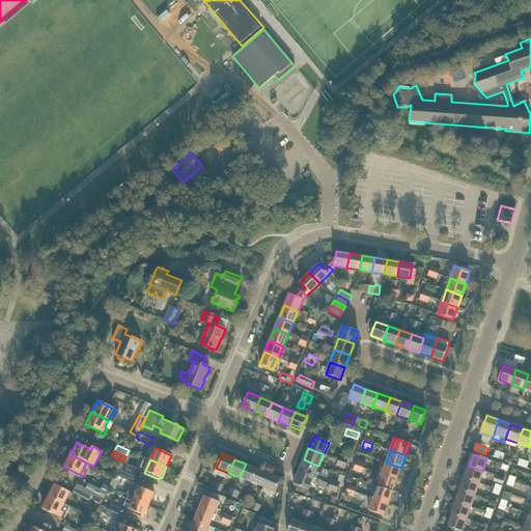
[(318,466),(315,465),(304,459),(299,471),(313,478),(315,473),(320,475),(324,468),(318,466)]
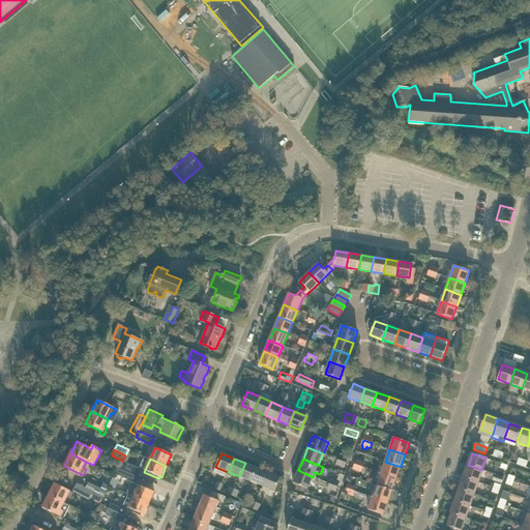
[(138,476),(141,469),(122,461),(119,467),(138,476)]
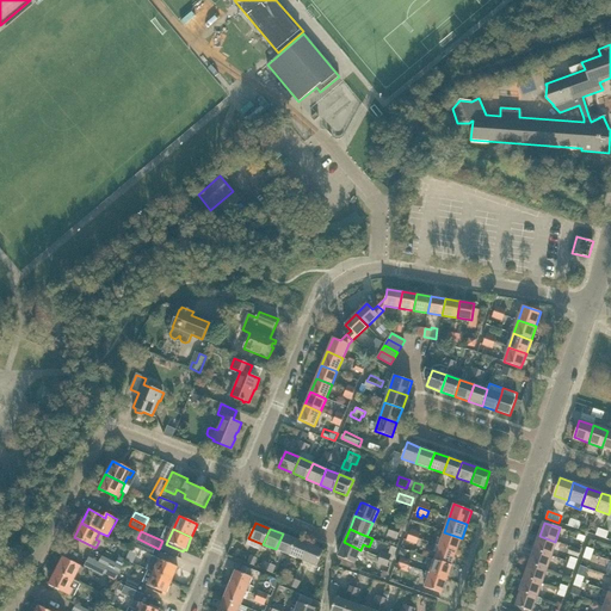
[(457,551),(462,538),(444,532),(439,545),(457,551)]
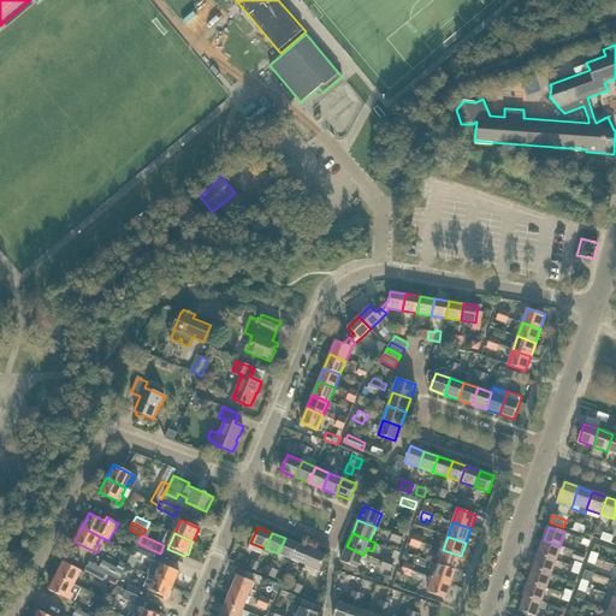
[(292,560),(298,544),(285,538),(278,554),(292,560)]
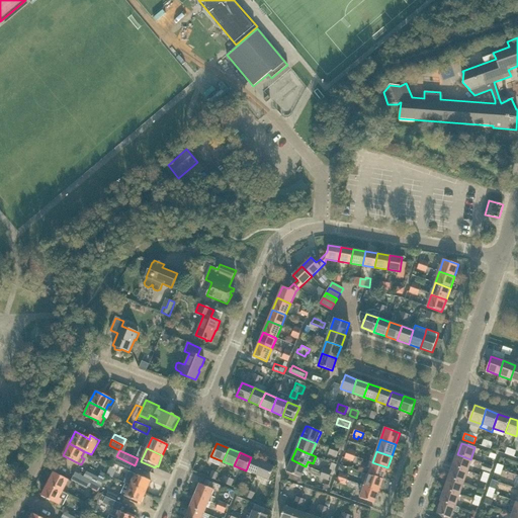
[(466,471),(470,459),(457,454),(452,466),(466,471)]
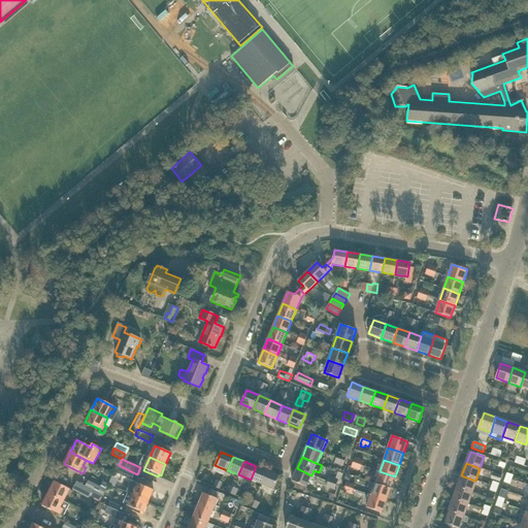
[(134,481),(137,474),(119,465),(116,471),(134,481)]
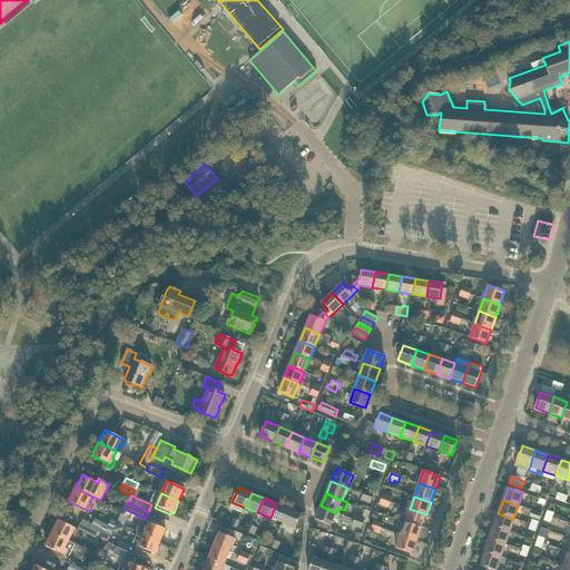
[(283,523),(288,509),(276,503),(271,518),(283,523)]
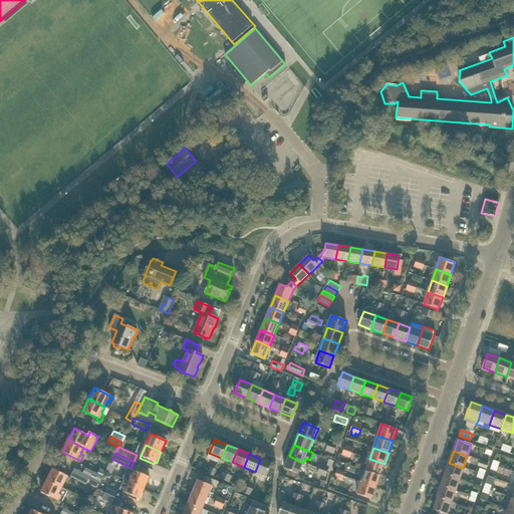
[(298,474),(303,463),(289,456),(284,468),(298,474)]
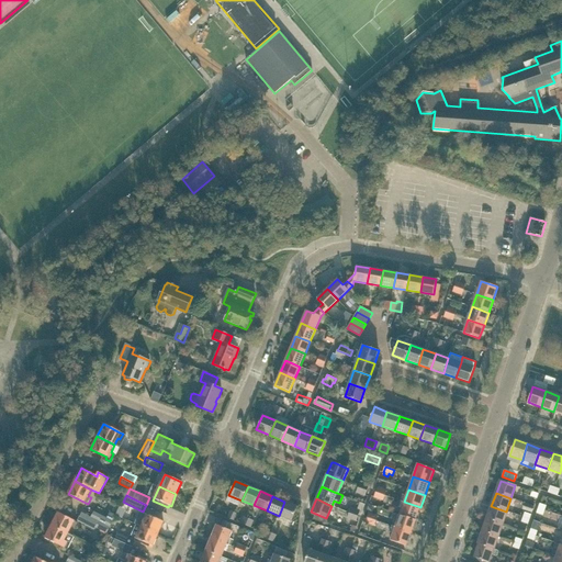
[(291,521),(298,507),(284,502),(279,516),(291,521)]
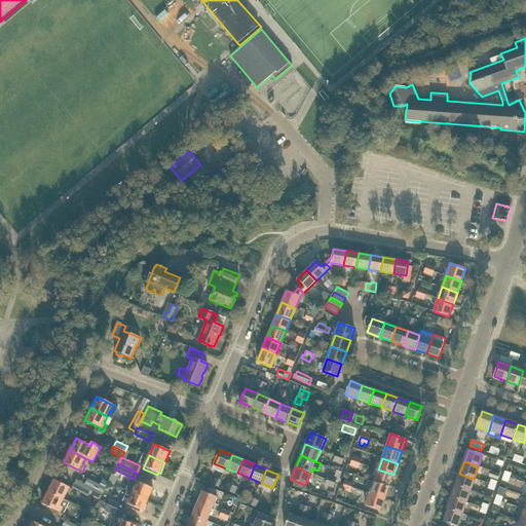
[(389,487),(393,475),(378,470),(374,482),(389,487)]
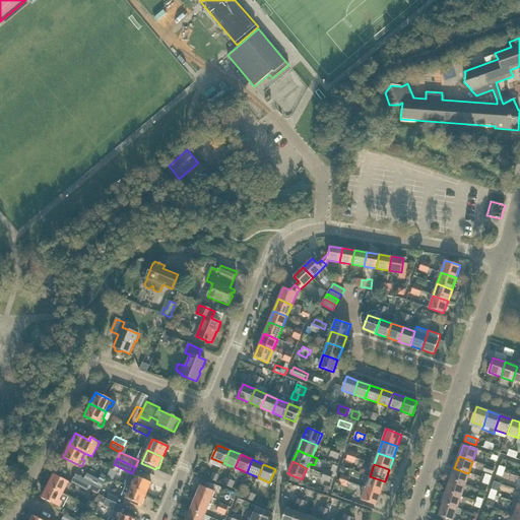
[(493,474),(495,469),(485,466),(483,471),(493,474)]
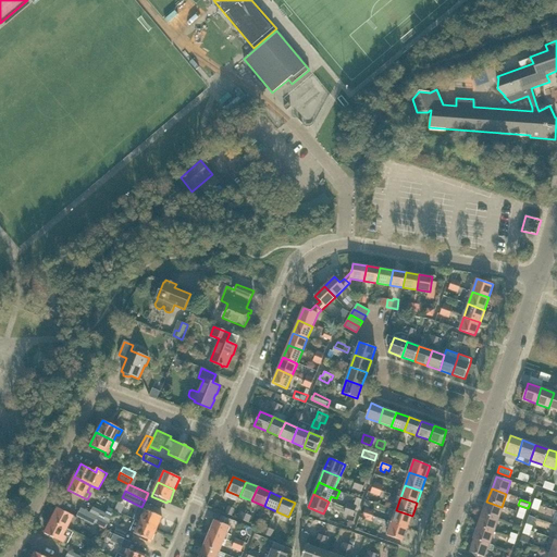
[(497,519),(502,507),(486,502),(482,515),(497,519)]
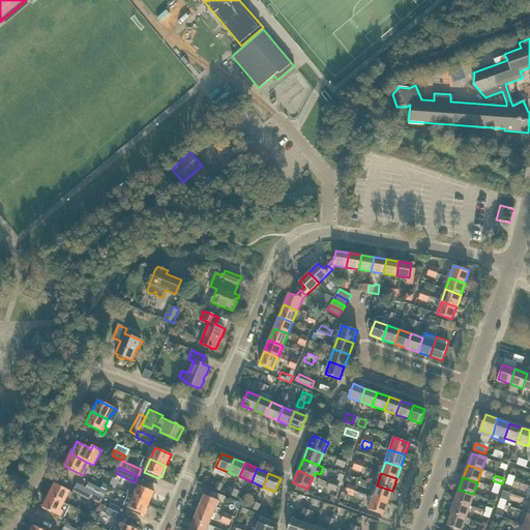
[(104,497),(107,492),(89,482),(86,488),(104,497)]
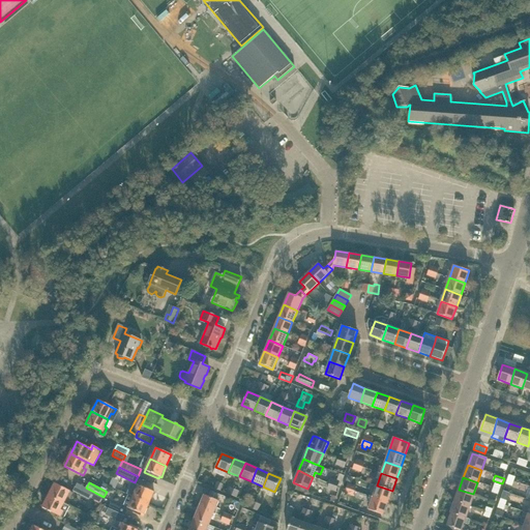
[(74,493),(72,493),(55,483),(49,495),(64,503),(68,497),(70,498),(74,493)]
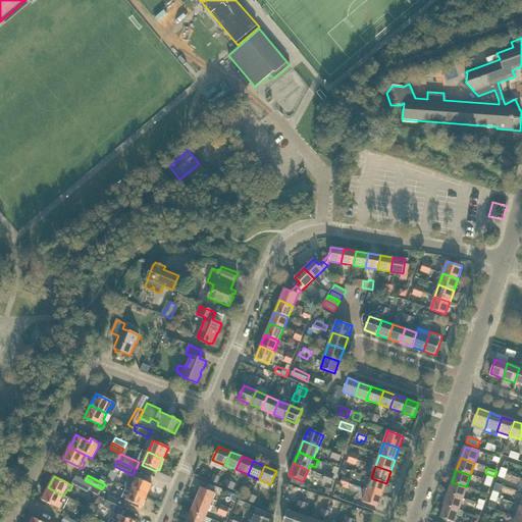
[(102,489),(85,480),(76,476),(72,483),(88,491),(89,489),(100,494),(102,489)]
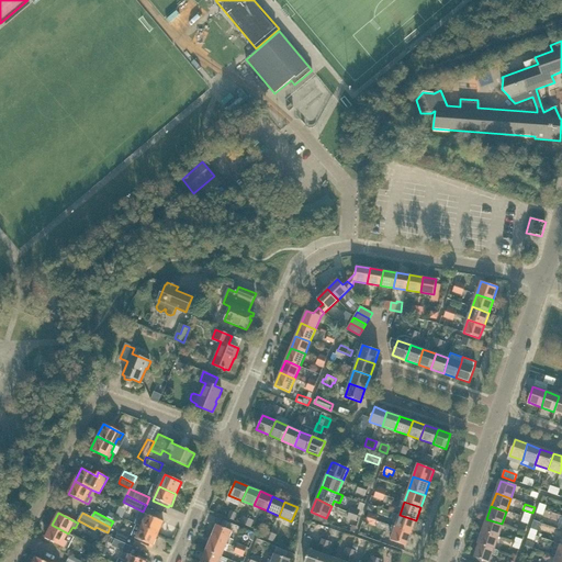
[(158,535),(164,523),(146,514),(141,527),(158,535)]
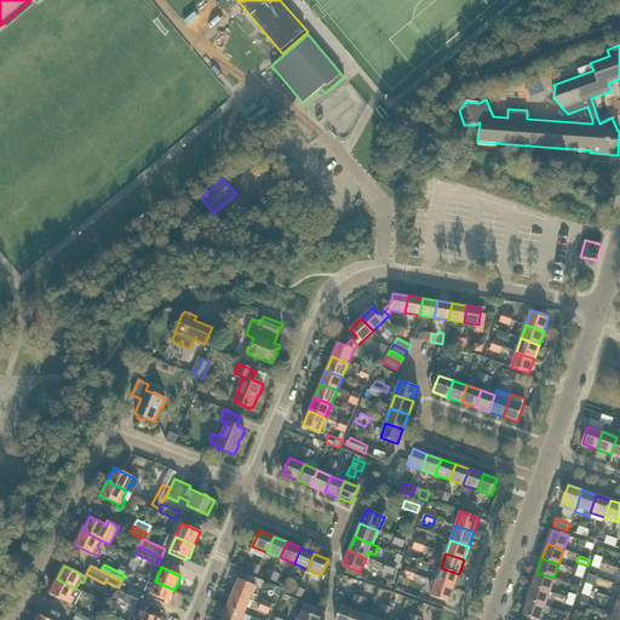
[(453,587),(459,574),(441,568),(436,581),(453,587)]
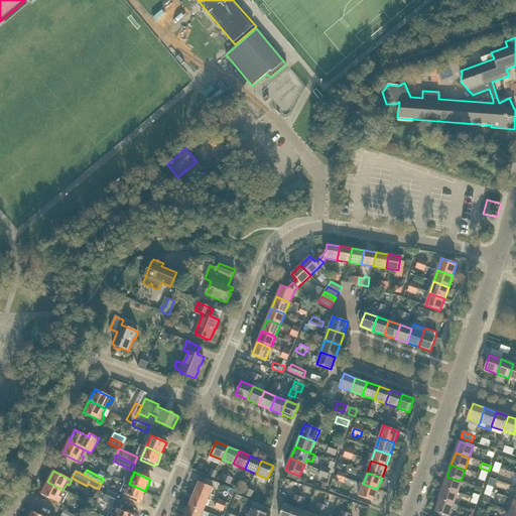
[(458,493),(461,481),(446,477),(443,488),(458,493)]
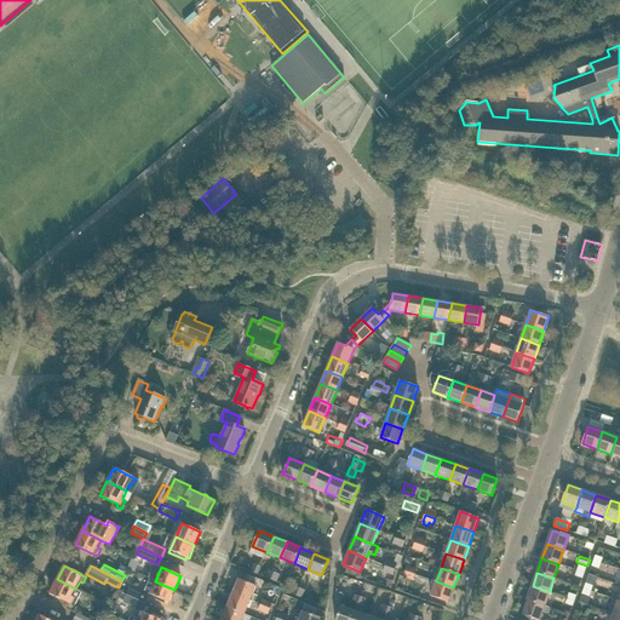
[(75,607),(82,592),(75,589),(57,579),(50,593),(75,607)]
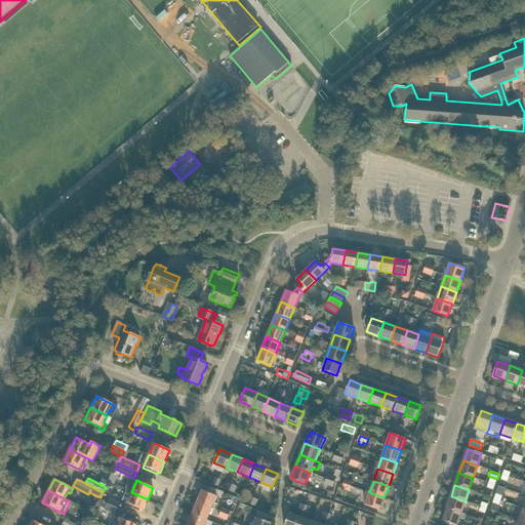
[(212,509),(217,496),(202,490),(197,502),(212,509)]
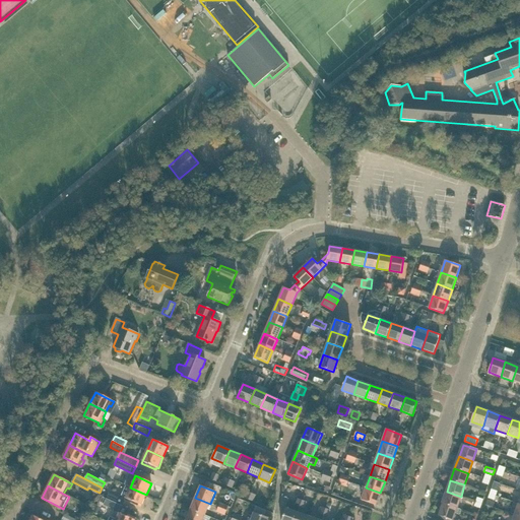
[(141,505),(146,495),(130,488),(125,500),(140,507),(141,505)]
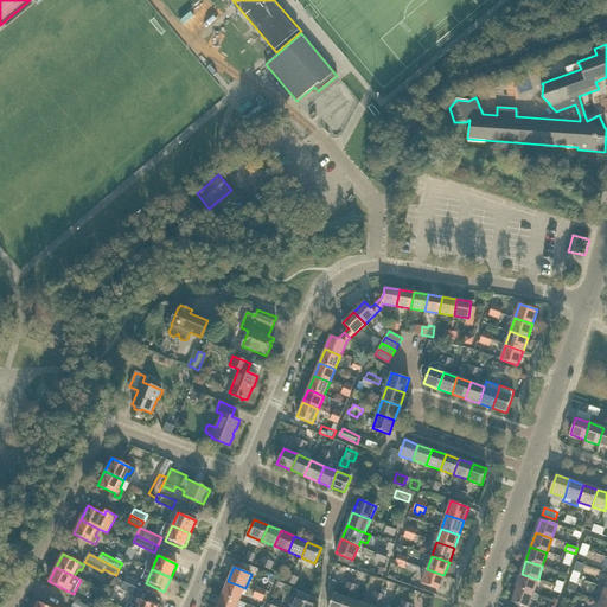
[(439,589),(443,575),(427,569),(422,583),(439,589)]
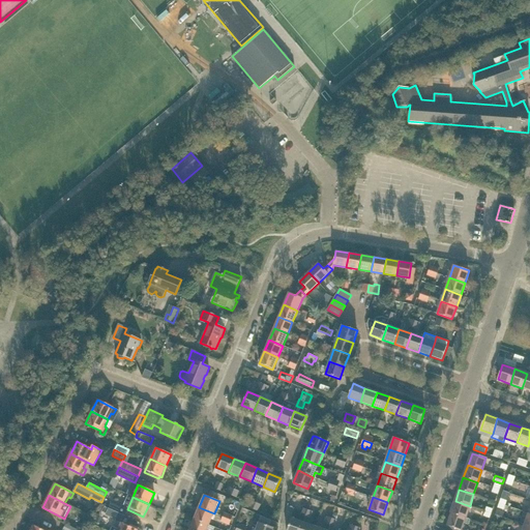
[(466,518),(470,506),(455,501),(451,512),(466,518)]
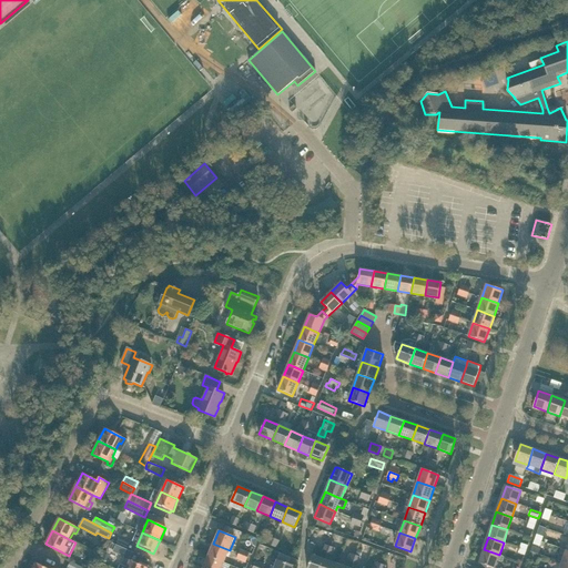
[(128,550),(131,544),(120,538),(117,545),(128,550)]
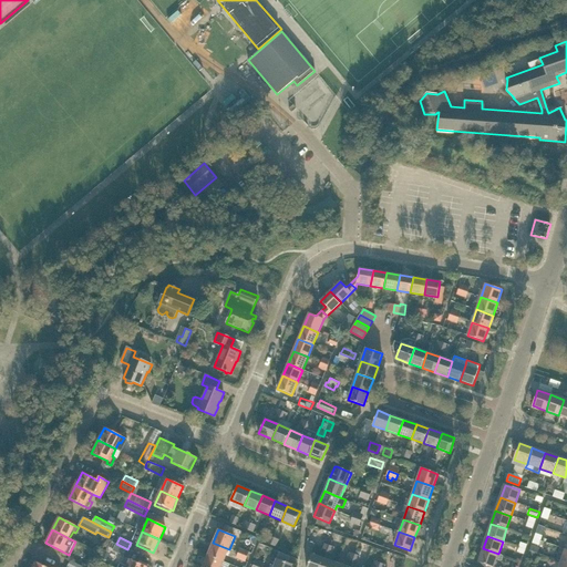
[(116,544),(115,544),(111,542),(109,547),(114,549),(113,550),(124,555),(124,557),(130,559),(127,566),(124,564),(123,565),(120,564),(117,566),(146,566),(148,565),(140,562),(140,560),(132,557),(134,552),(127,549),(116,544)]
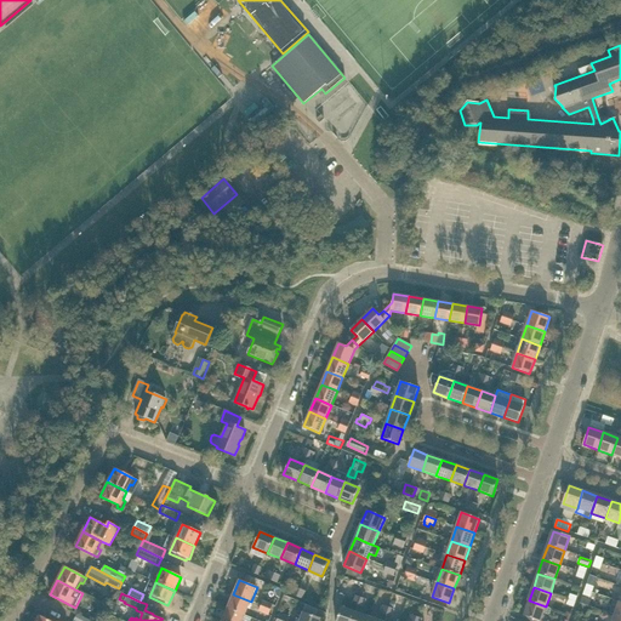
[(251,602),(233,594),(228,608),(245,615),(251,602)]
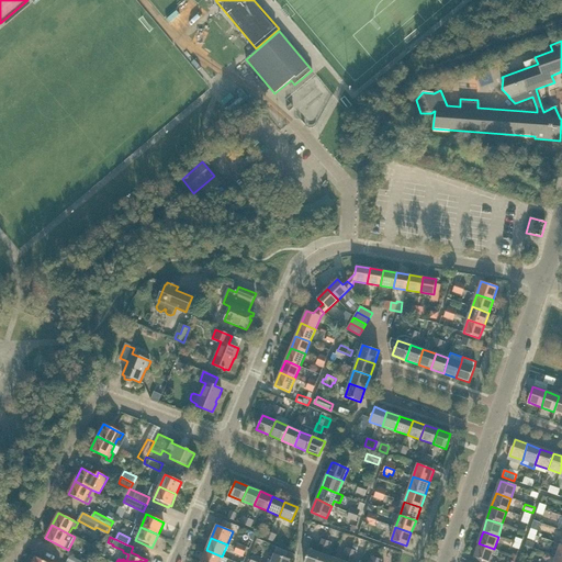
[(489,561),(494,549),(479,543),(473,557),(482,560),(481,561),(489,561)]
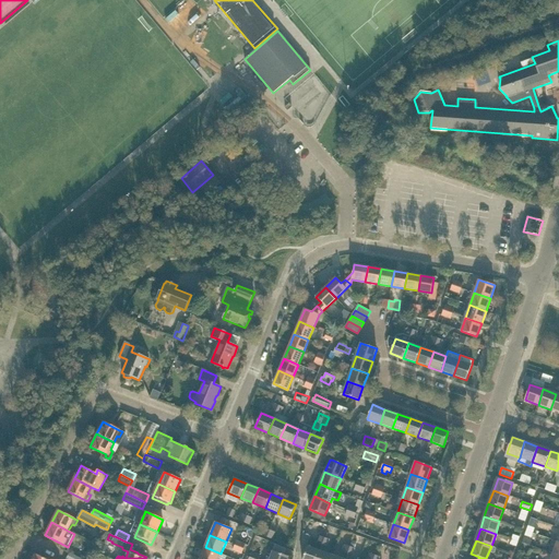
[(317,558),(320,550),(308,546),(302,558),(317,558)]
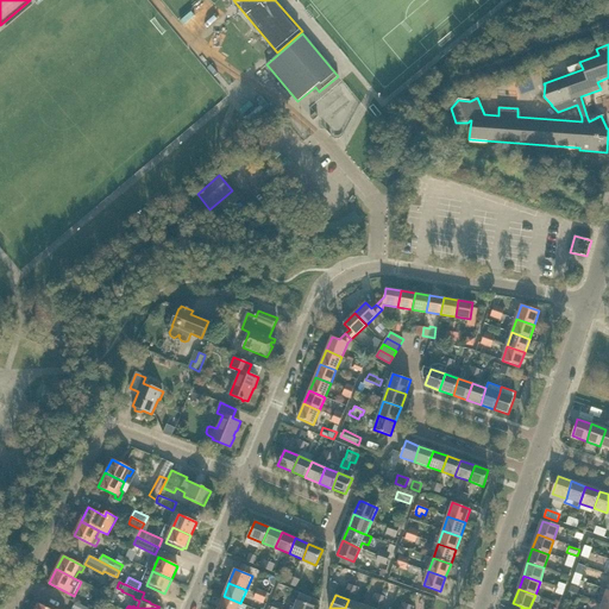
[(237,608),(240,603),(224,596),(217,608),(237,608)]
